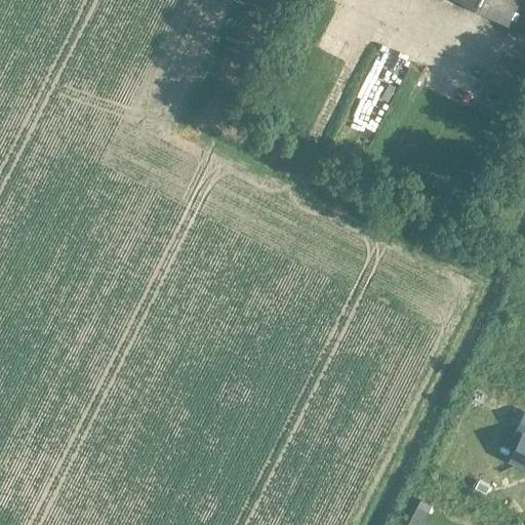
[(524,27),(524,0),(459,0),(523,31),(524,27)]
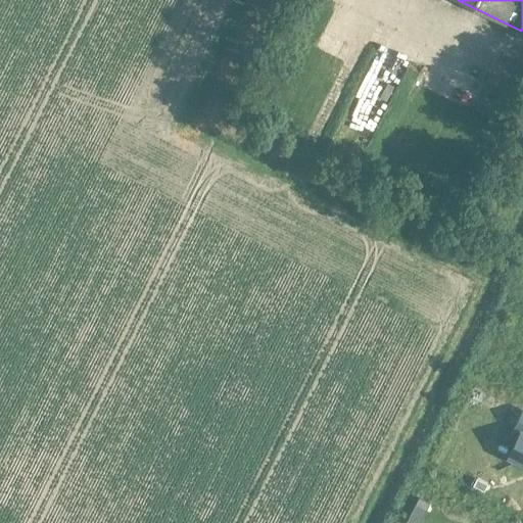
[(522,433),(509,459),(522,466),(522,414),(515,429),(522,433)]
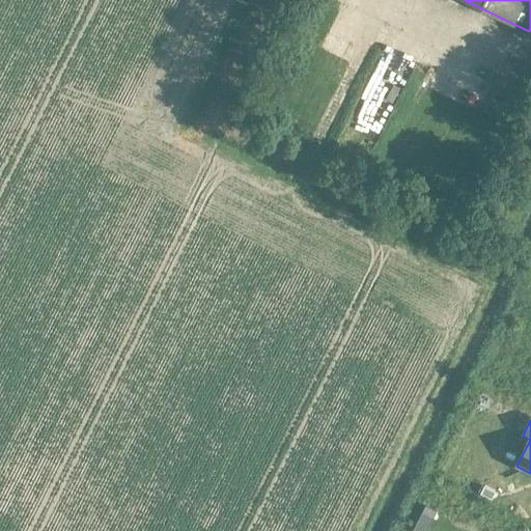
[(484,486),(480,494),(492,500),(495,492),(484,486)]
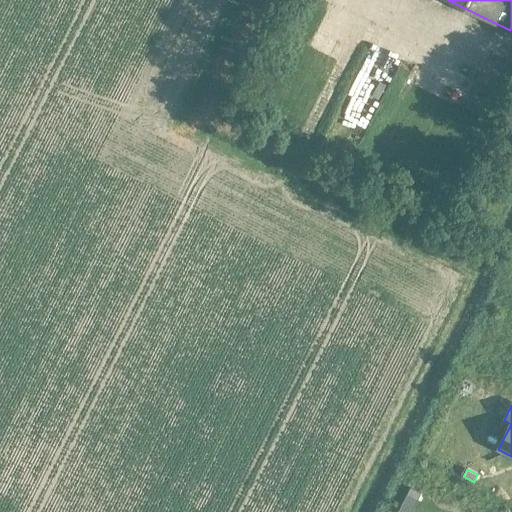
[(410,488),(407,495),(417,500),(421,493),(410,488)]
